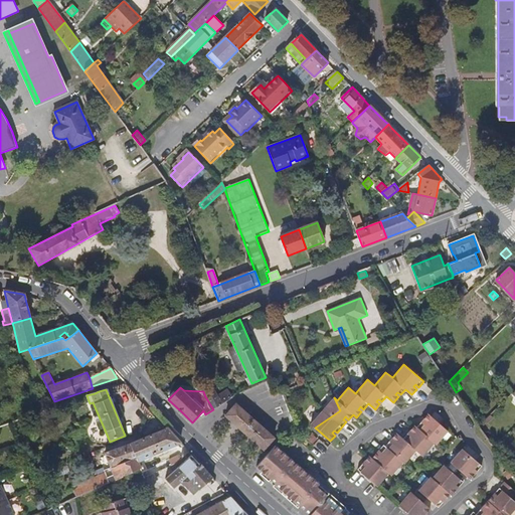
[(205,396),(213,409),(226,402),(222,394),(215,398),(212,392),(205,396)]
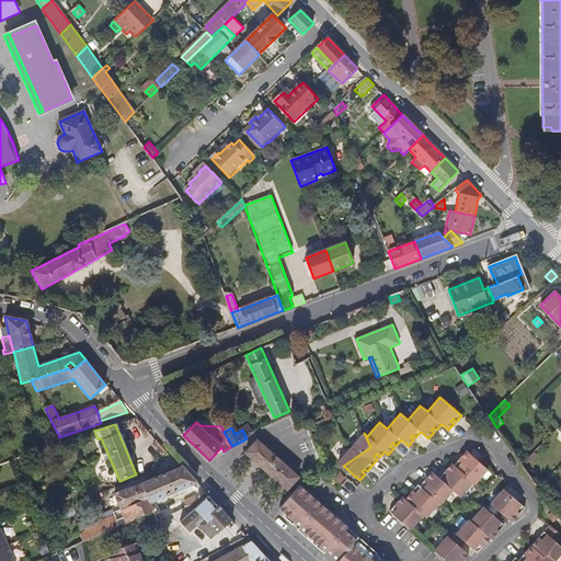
[(339,461),(343,466),(370,447),(364,433),(339,461)]
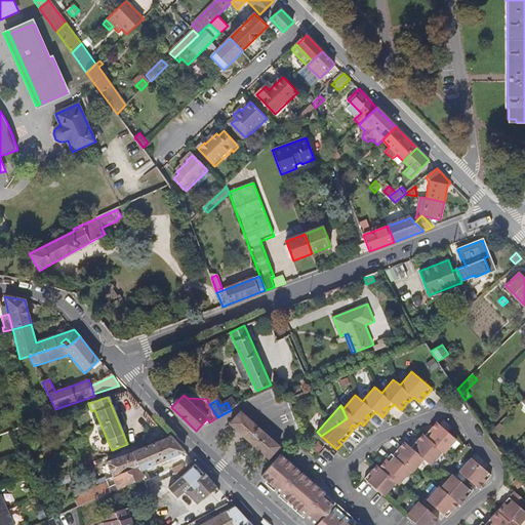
[(279,445),(241,411),(230,423),(268,458),(279,445)]
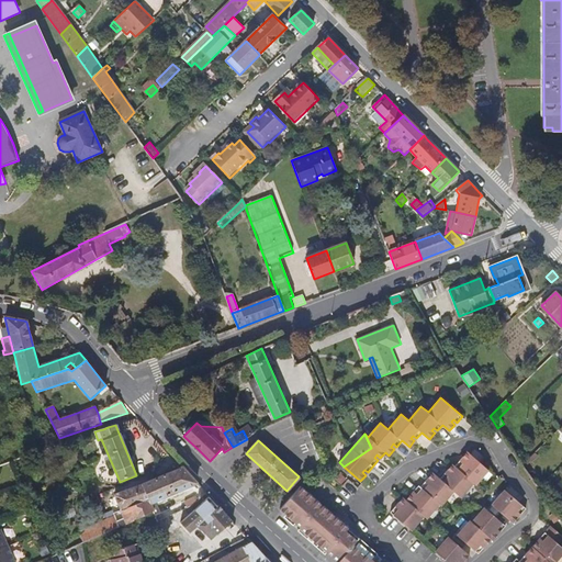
[(468,452),(462,458),(464,460),(462,463),(460,461),(454,467),(452,464),(448,470),(450,472),(448,475),(446,472),(440,479),(433,473),(428,479),(430,481),(428,483),(426,481),(420,487),(418,485),(413,491),(416,494),(414,496),(411,494),(406,499),(404,497),(398,503),(402,506),(400,508),(396,506),(390,513),(412,530),(425,516),(428,518),(440,504),(441,505),(454,491),(461,497),(474,483),(475,485),(489,470),(468,452)]
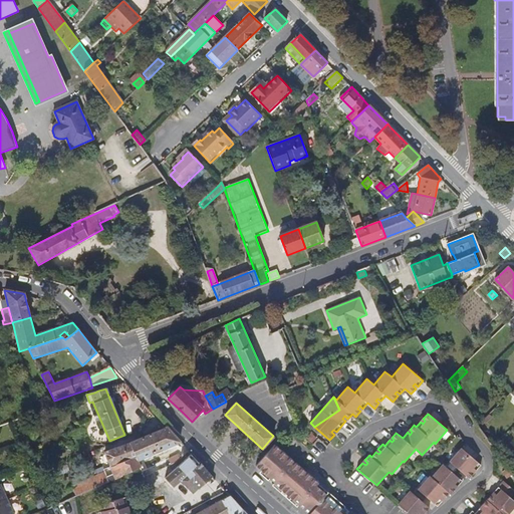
[(115,480),(142,468),(139,461),(181,442),(179,440),(168,427),(166,428),(131,443),(136,457),(110,467),(115,480)]
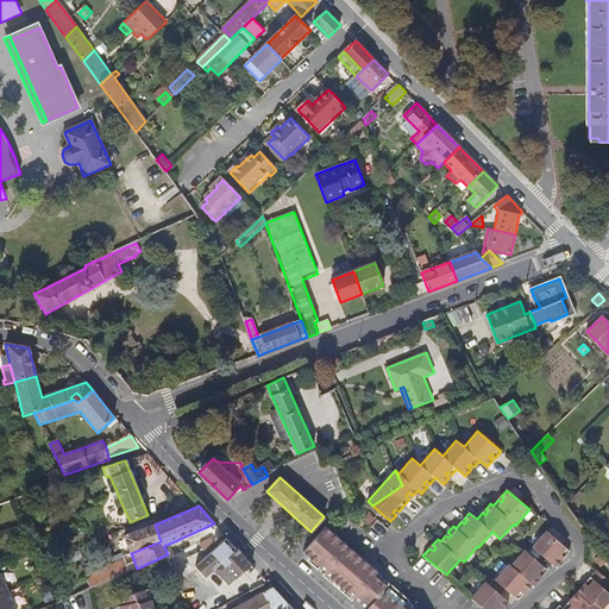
[(369,513),(363,519),(370,525),(375,519),(369,513)]
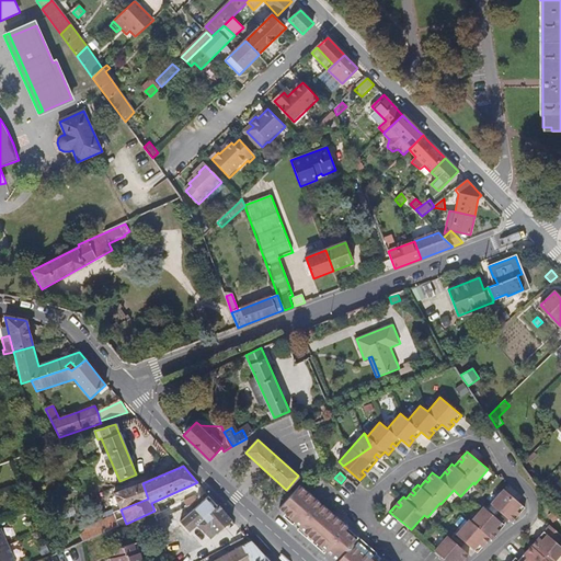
[(317,484),(324,479),(318,473),(312,480),(317,484)]
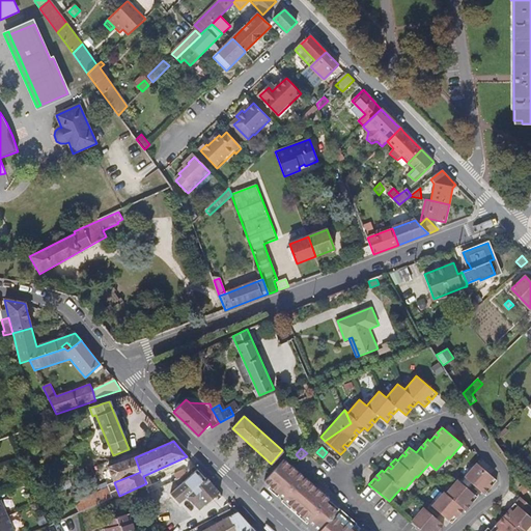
[(140,472),(135,457),(108,468),(114,482),(140,472)]
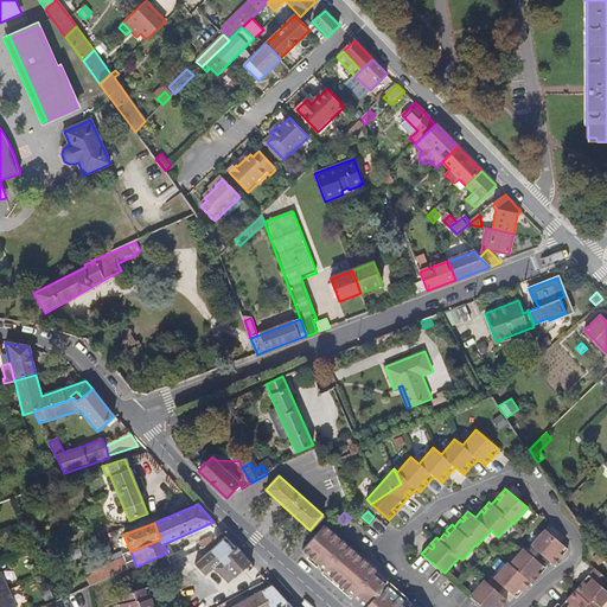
[(314,537),(302,550),(310,555),(319,564),(325,569),(324,570),(338,583),(339,585),(353,596),(364,606),(409,606),(413,604),(408,599),(388,581),(385,583),(374,573),(376,570),(331,530),(325,524),(314,537)]
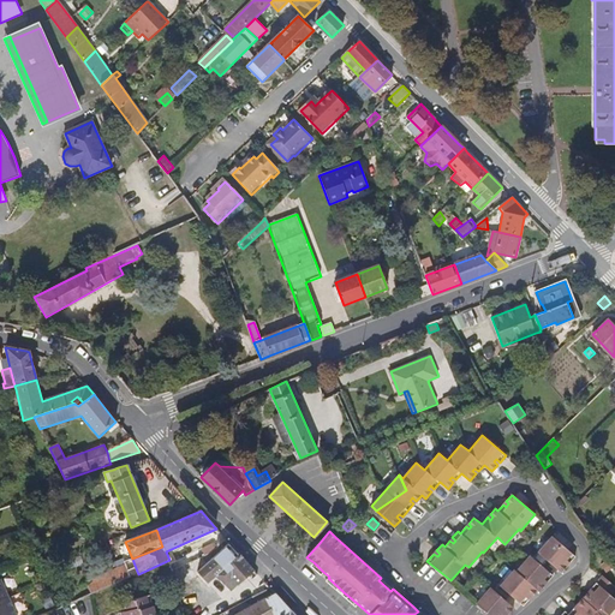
[(561,572),(567,566),(565,562),(567,560),(569,562),(575,556),(553,536),(538,553),(561,572)]
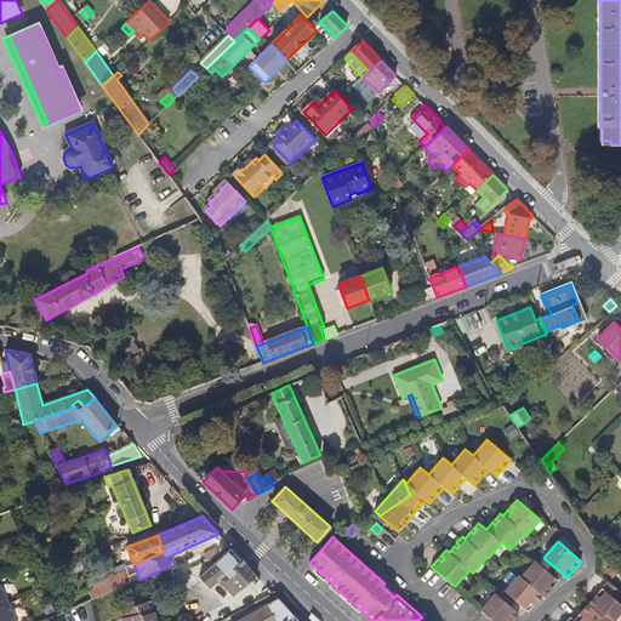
[(246,564),(232,548),(199,577),(224,605),(256,576),(246,564)]
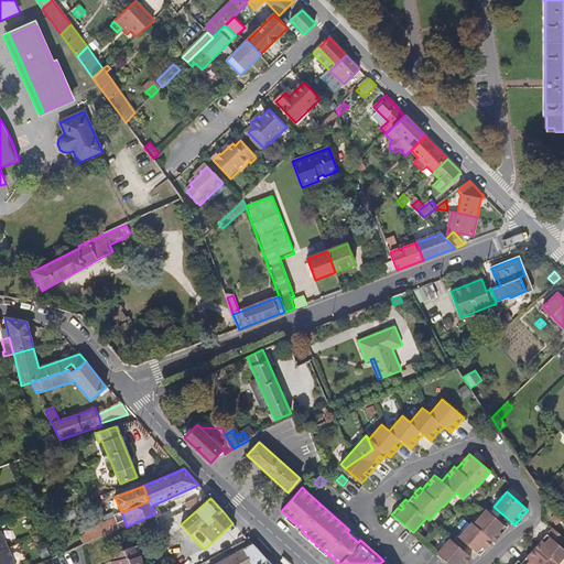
[(480,555),(486,550),(483,546),(485,544),(488,546),(492,541),(495,542),(500,537),(497,534),(499,531),(502,534),(508,528),(486,510),(474,523),(472,522),(458,537),(480,555)]
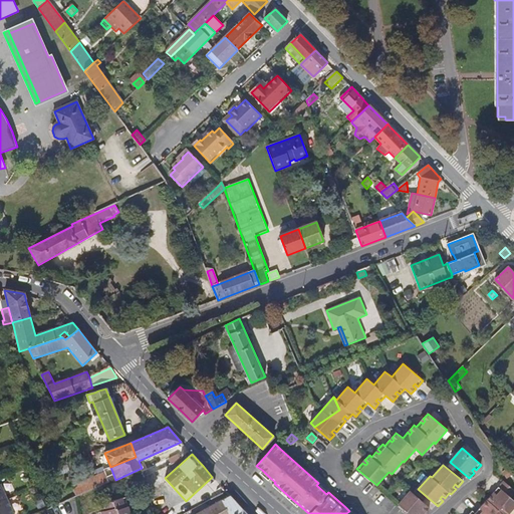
[(72,487),(76,497),(101,486),(115,480),(110,467),(104,469),(103,473),(72,487)]
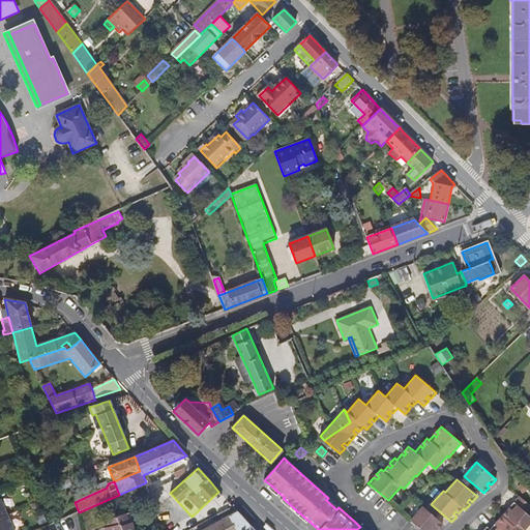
[(173,486),(171,482),(152,491),(150,487),(146,489),(153,511),(170,496),(167,492),(173,486)]
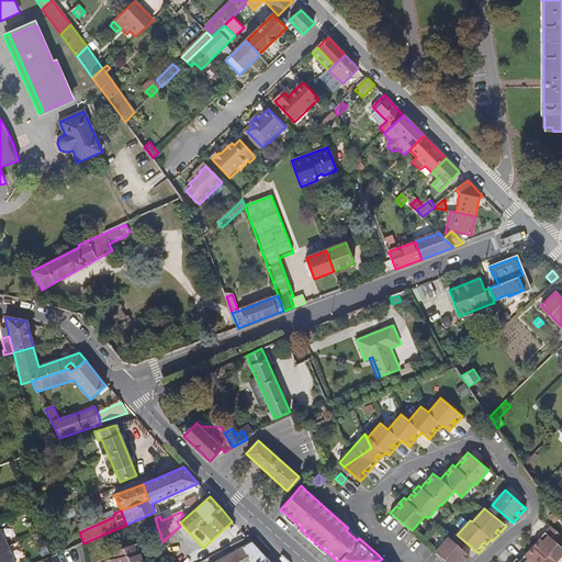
[(295,523),(287,514),(284,517),(294,525),(295,523)]
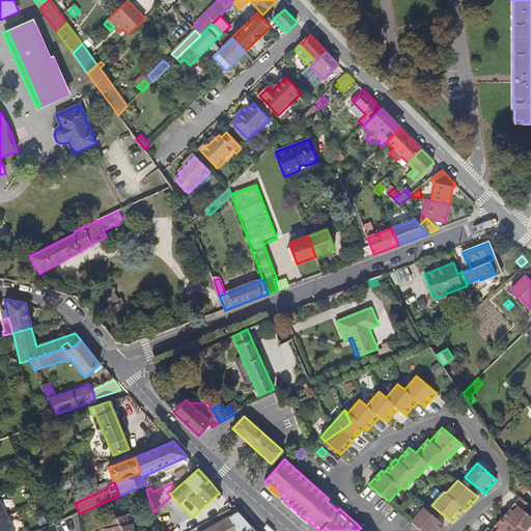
[(530,502),(522,495),(509,509),(512,511),(510,513),(507,511),(498,522),(501,525),(499,527),(496,525),(492,530),(488,527),(484,530),(525,530),(530,524),(530,516),(527,512),(530,507),(530,502)]
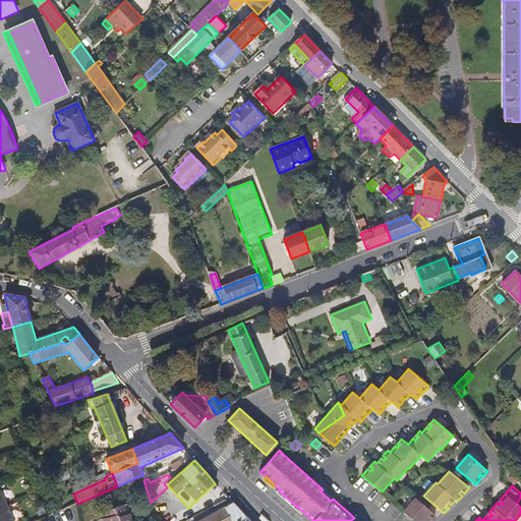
[(290,501),(278,489),(276,491),(289,503),(290,501)]
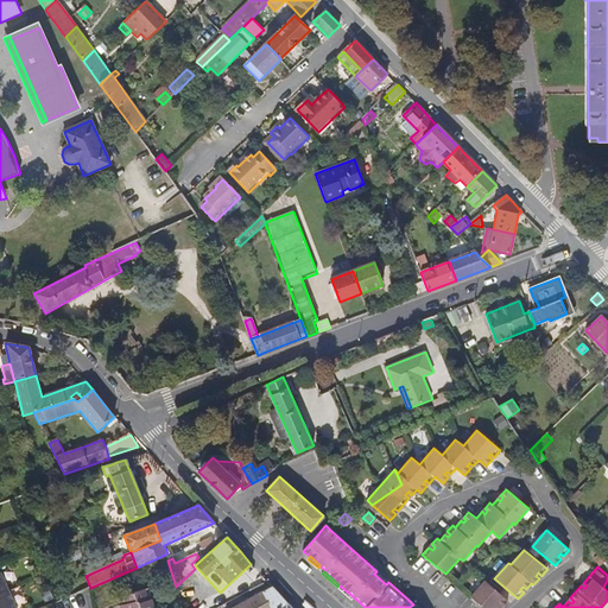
[(377,571),(374,574),(386,584),(388,582),(377,571)]
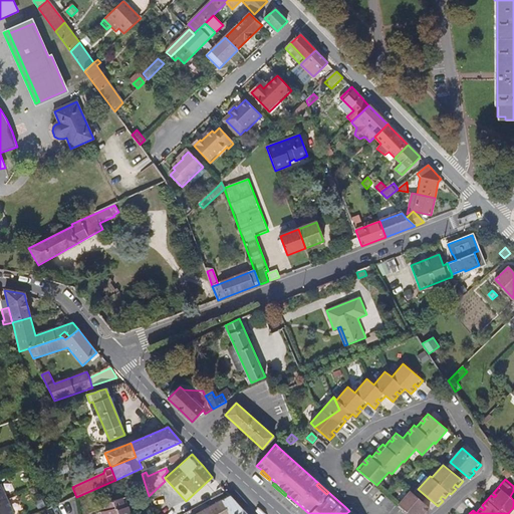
[(0,513),(16,513),(3,485),(0,486),(0,513)]
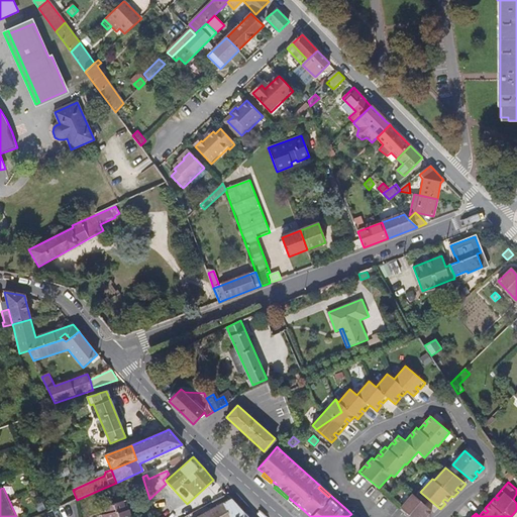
[(236,494),(231,499),(243,513),(249,507),(236,494)]
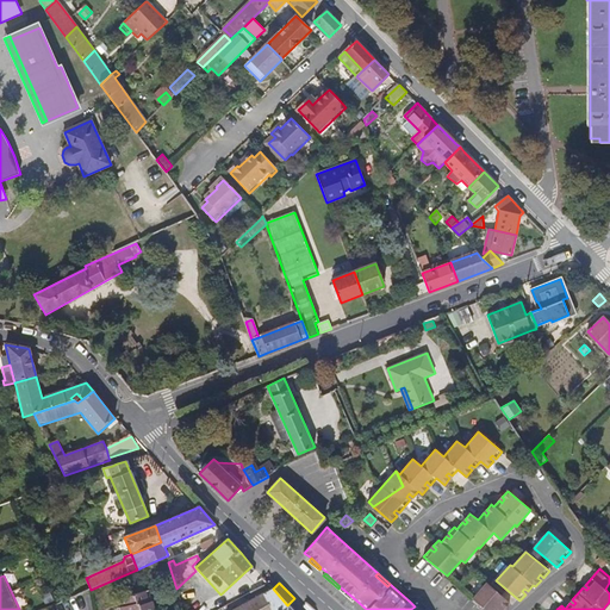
[(486,609),(499,609),(498,609),(500,607),(504,609),(510,602),(487,583),(473,599),(486,609)]
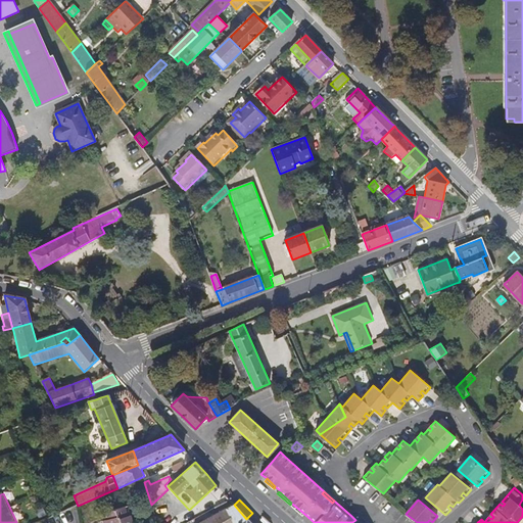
[(291,505),(303,515),(304,514),(292,504),(291,505)]
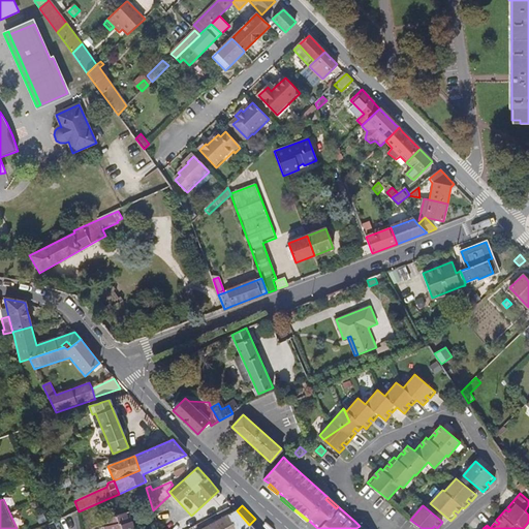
[(241,528),(249,525),(237,510),(203,528),(241,528)]
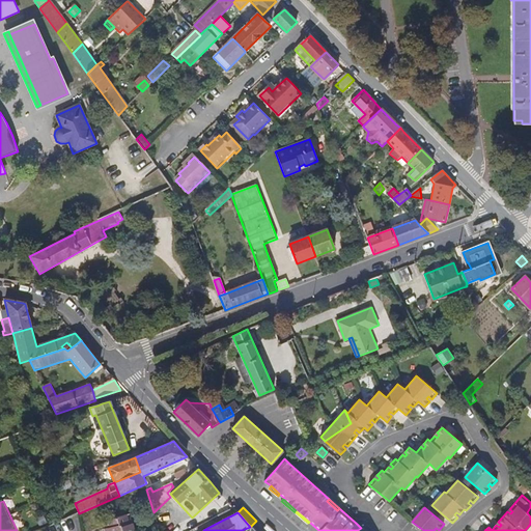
[(295,512),(307,524),(308,523),(296,512),(295,512)]
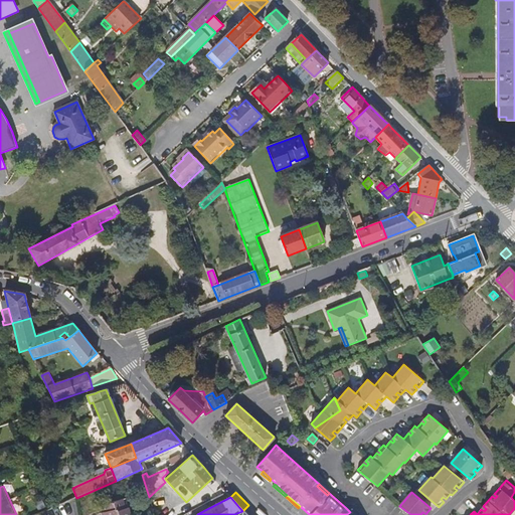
[(125,510),(122,500),(101,506),(102,514),(130,514),(129,509),(125,510)]
